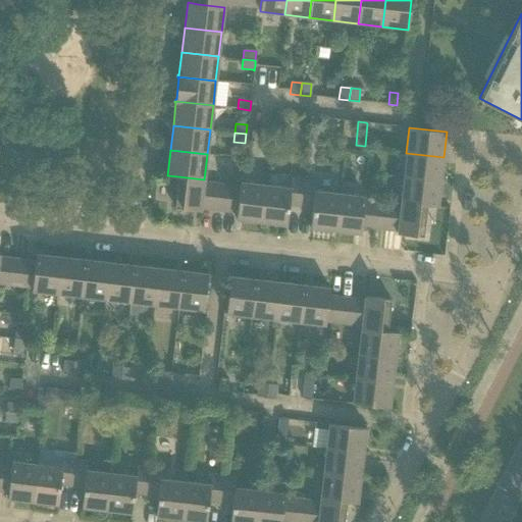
[(406,153),(403,177),(440,181),(444,157),(406,153)]
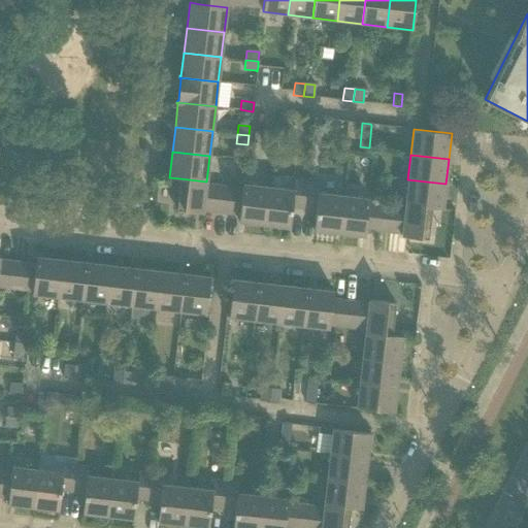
[(203,213),(203,211),(206,184),(206,182),(180,178),(176,210),(203,213)]
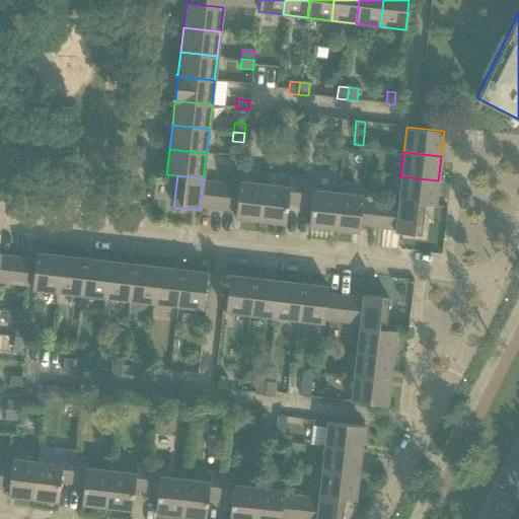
[(398,201),(425,204),(435,206),(438,180),(400,176),(398,201)]
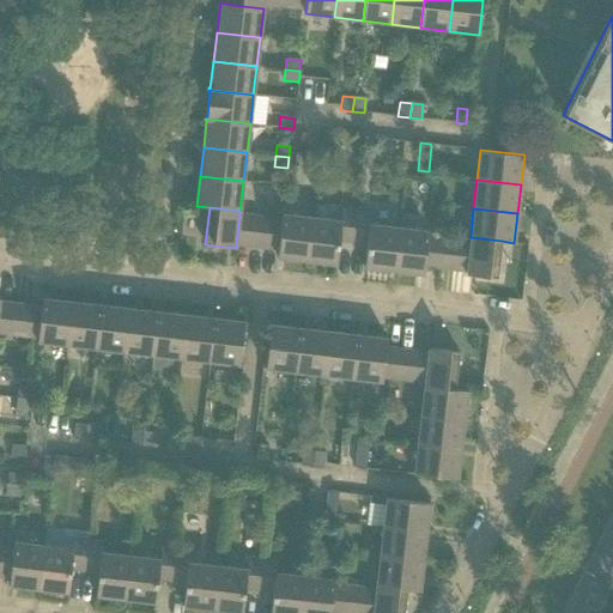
[(339,241),(353,243),(357,212),(341,210),(340,222),(319,218),(314,262),(337,265),(339,241)]
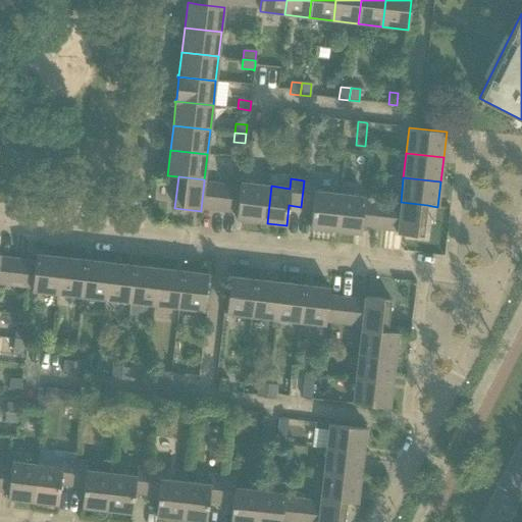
[(310,228),(329,230),(333,194),(314,191),(315,181),(304,180),(301,207),(313,208),(310,228)]
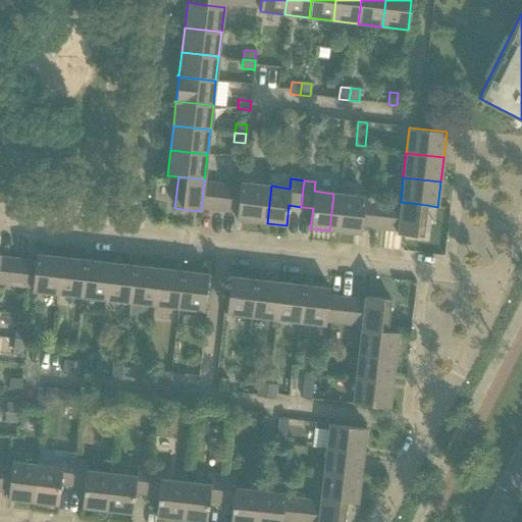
[(201,209),(237,213),(240,186),(204,181),(201,209)]
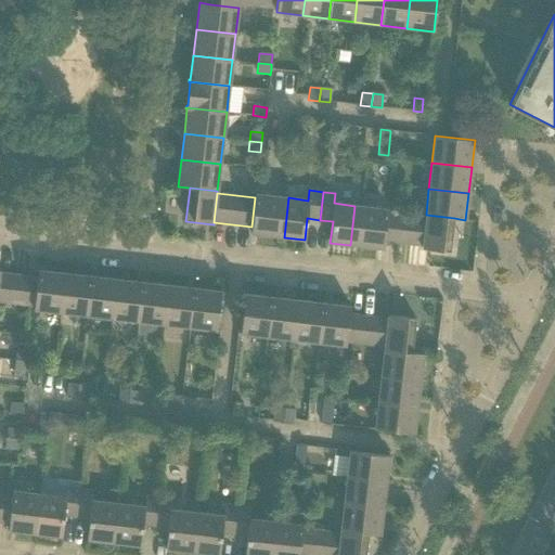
[(252,233),(284,237),(288,197),(255,194),(255,197),(252,227),(252,233)]
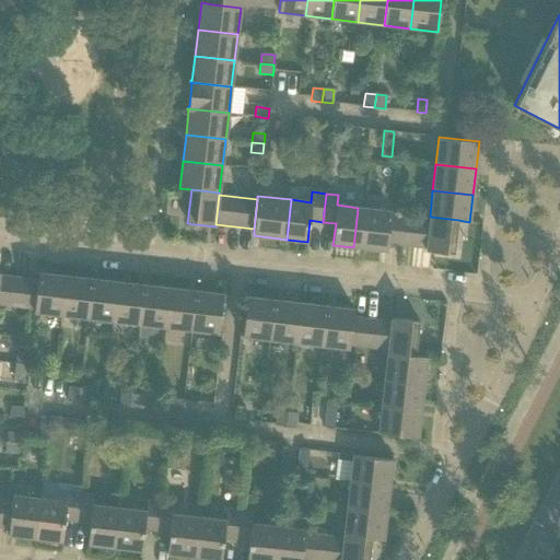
[(387,252),(387,244),(391,216),(391,211),(358,208),(353,247),(387,252)]
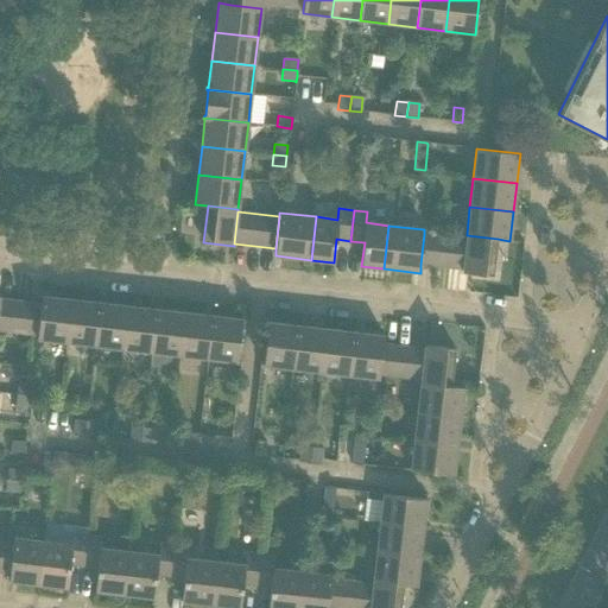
[(420,265),(463,270),(466,239),(424,234),(420,265)]
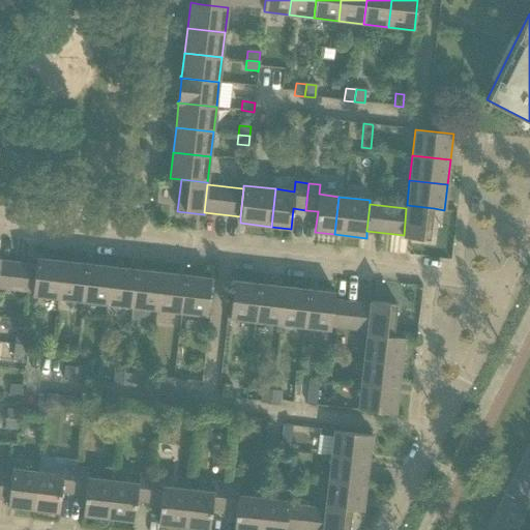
[(407,205),(406,208),(404,235),(403,237),(430,240),(434,208),(407,205)]
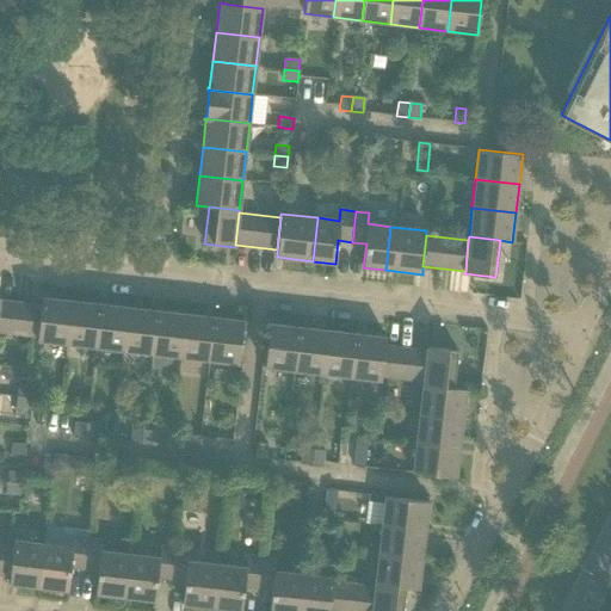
[(42,306),(37,337),(37,341),(67,345),(72,301),(43,297),(42,306)]
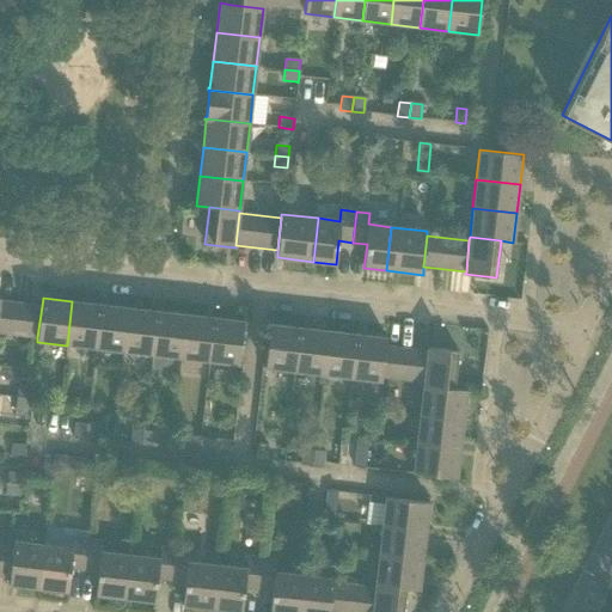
[(42,306),(0,301),(0,332),(37,337),(42,306)]
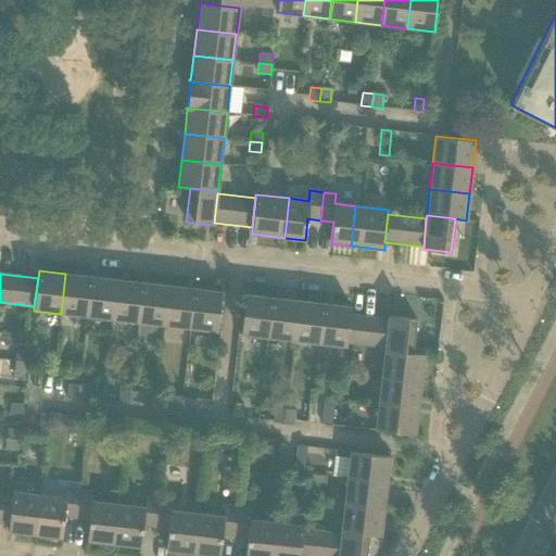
[(91,277),(65,274),(61,314),(87,316),(91,277)]
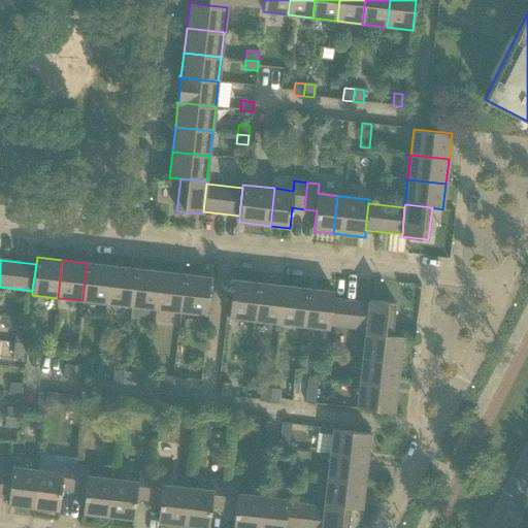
[(111,265),(87,263),(83,300),(107,303),(111,265)]
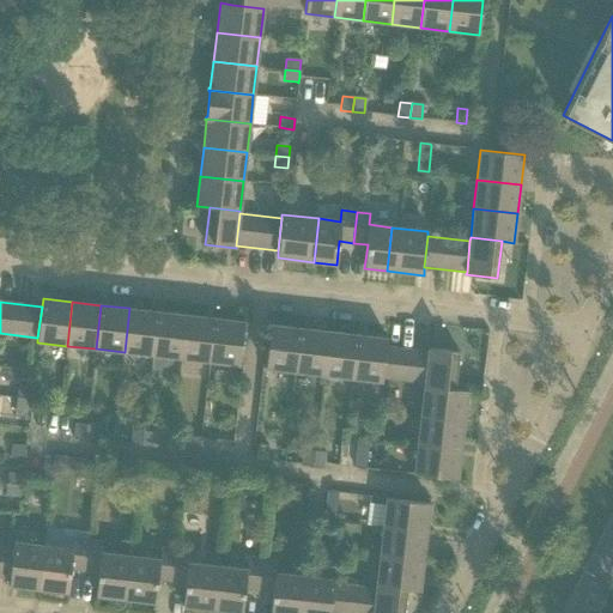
[(158,311),(129,308),(125,352),(153,356),(158,311)]
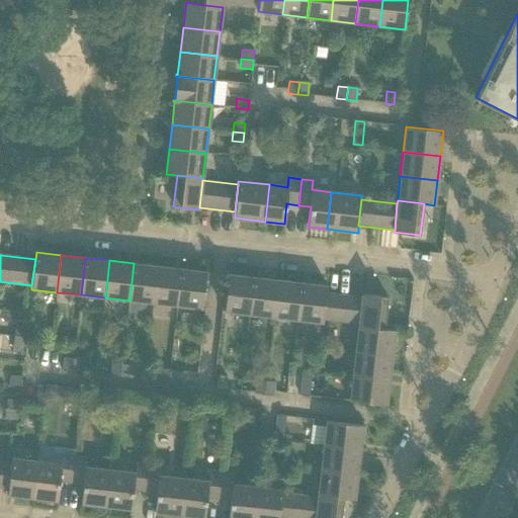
[(158,266),(134,263),(130,300),(153,304),(158,266)]
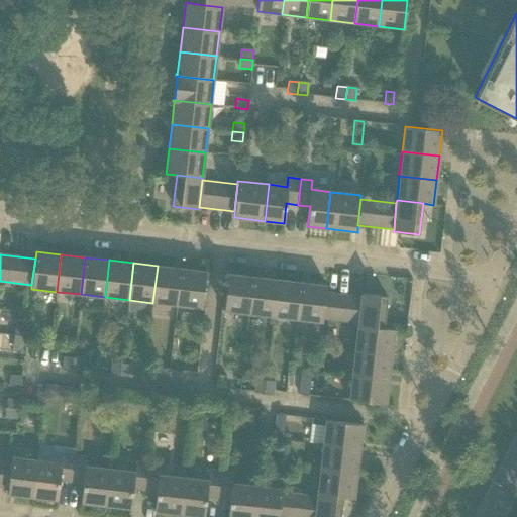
[(182,269),(158,266),(152,303),(177,306),(182,269)]
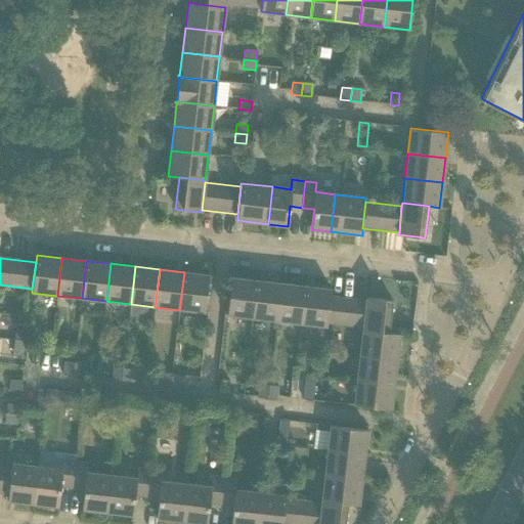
[(185,272),(184,272),(179,310),(205,312),(209,275),(185,272)]
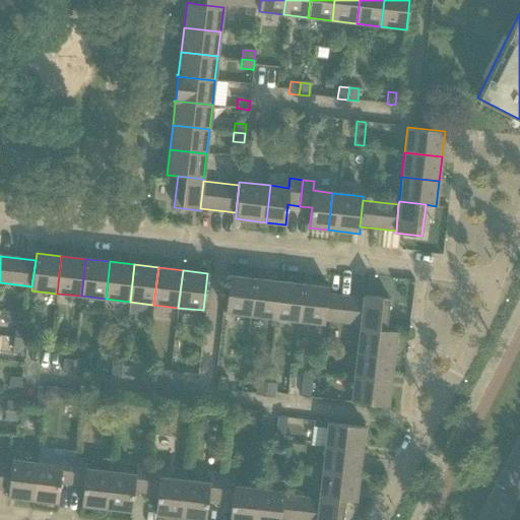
[(225,313),(250,316),(254,278),(253,278),(230,276),(225,313)]
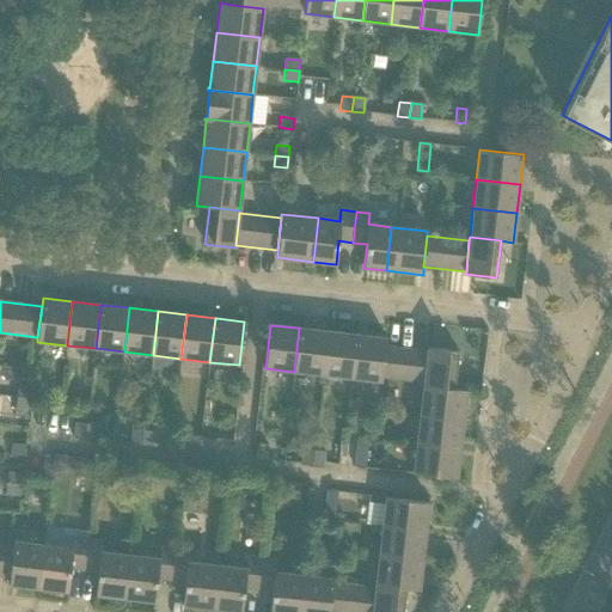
[(294,372),(323,375),(328,331),(301,329),(299,328),(294,372)]
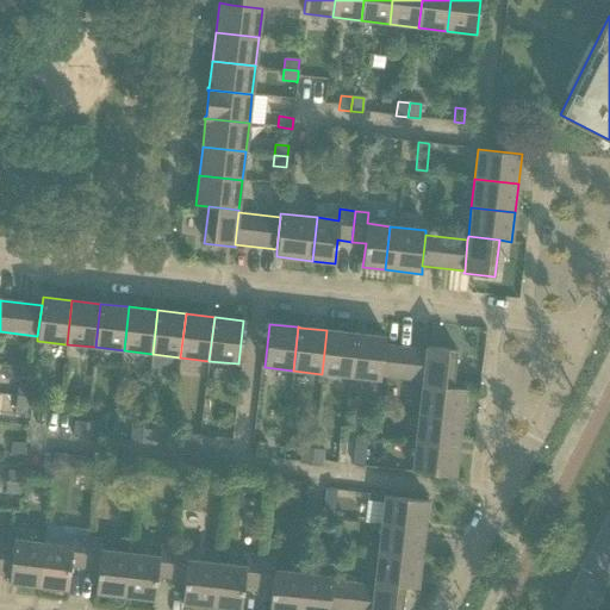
[(322,374),(350,377),(355,334),(327,330),(322,374)]
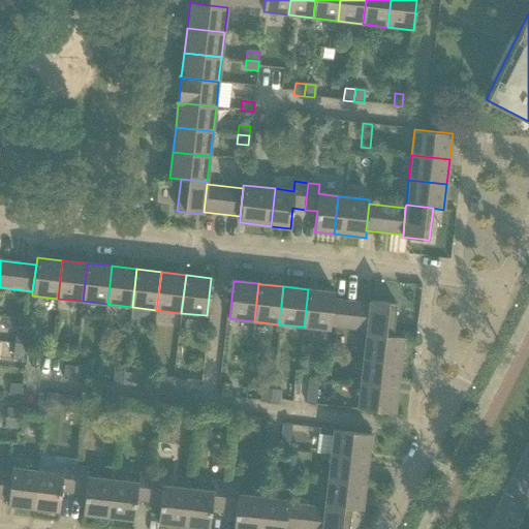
[(304,327),(330,330),(330,327),(333,300),(334,292),(310,289),(308,289),(304,327)]
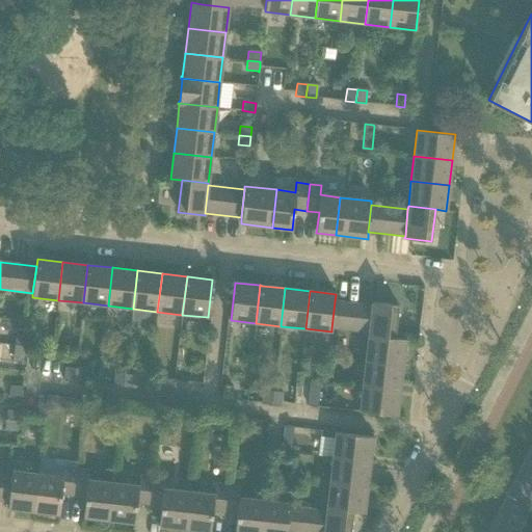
[(331,328),(368,333),(371,306),(335,301),(331,328)]
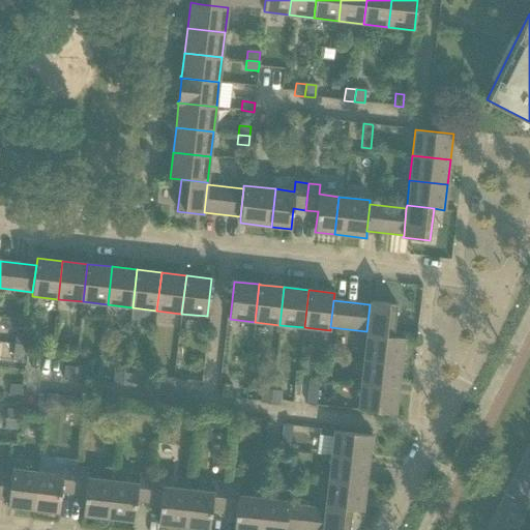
[(367,331),(366,333),(393,336),(396,304),(371,301),(370,304),(366,331),(367,331)]
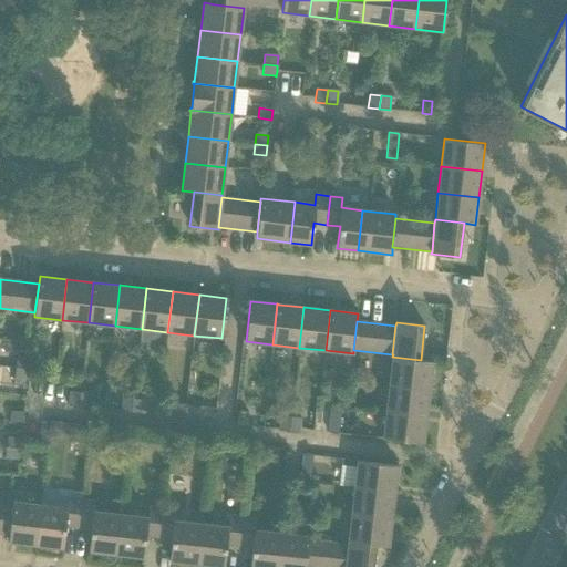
[(17,357),(16,368),(29,369),(30,358),(29,358),(17,357)]
